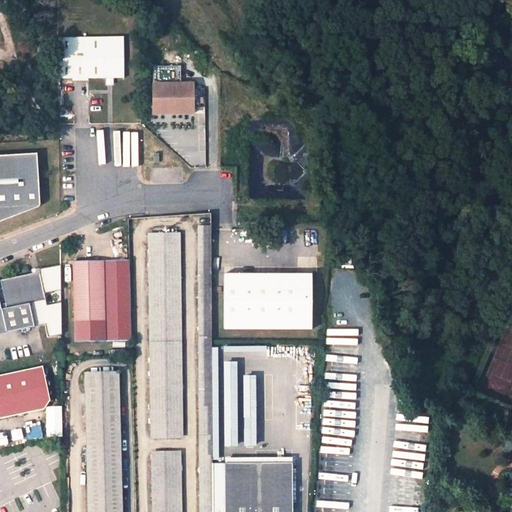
[(123,39),(57,40),(58,81),(106,80),(106,86),(113,86),(113,80),(124,80),(123,39)]
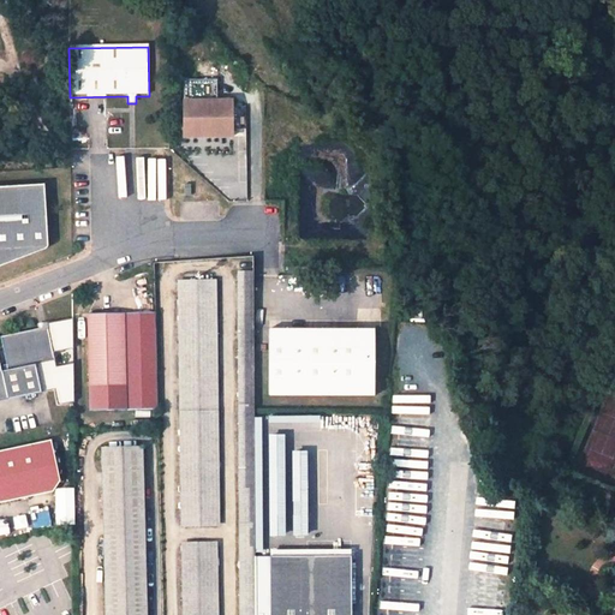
[(185,83),(185,139),(233,139),(233,103),(218,103),(218,83),(185,83)]
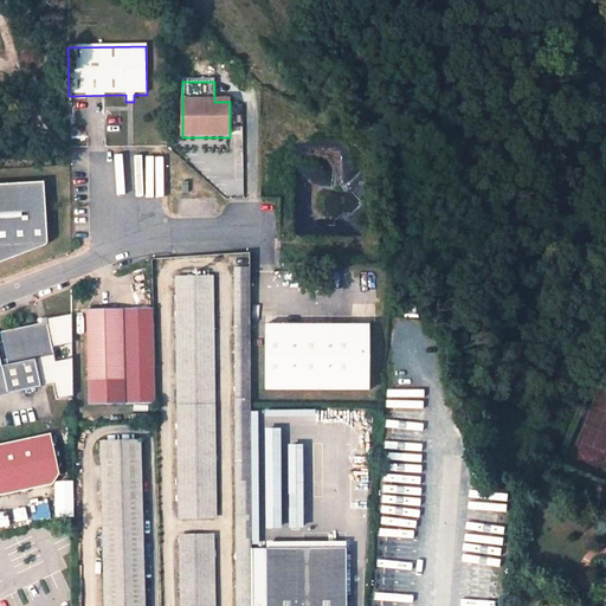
[(0,266),(43,251),(43,250),(44,250),(45,250),(45,249),(45,247),(46,247),(46,246),(46,245),(44,187),(0,188),(0,266)]
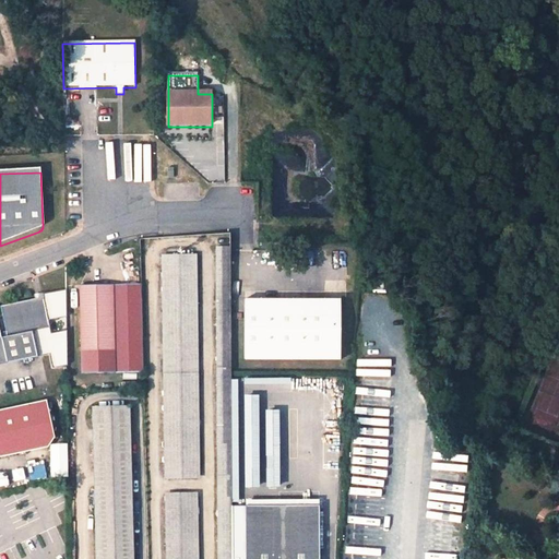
[(229,248),(219,248),(221,368),(230,368),(229,248)]
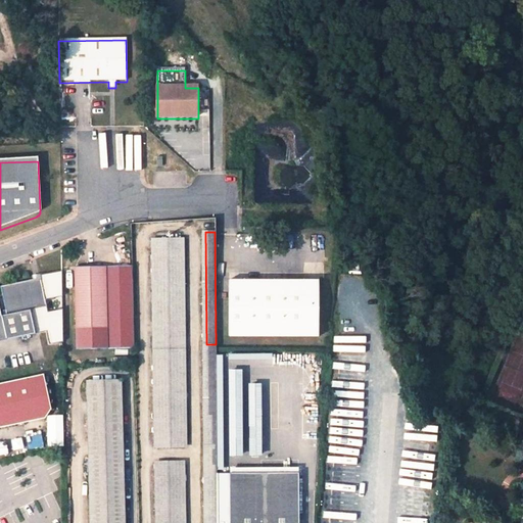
[(183,238),(153,239),(155,349),(184,349),(183,238)]
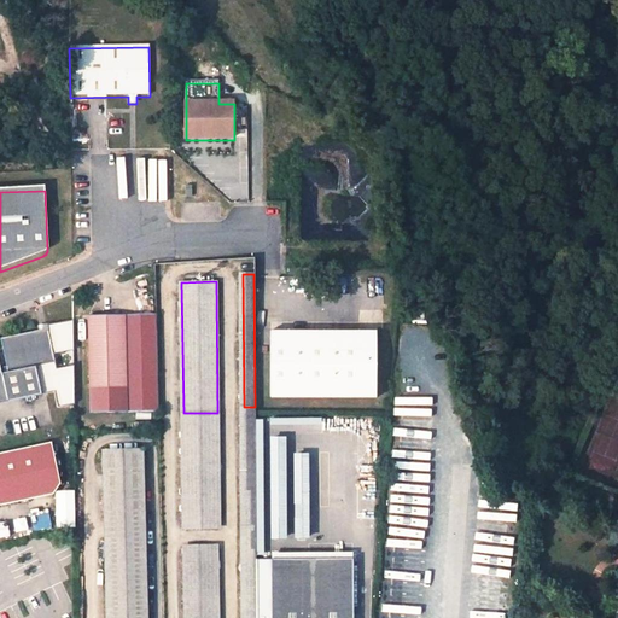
[(158,413),(156,315),(124,316),(126,365),(127,390),(89,390),(91,414),(158,413)]
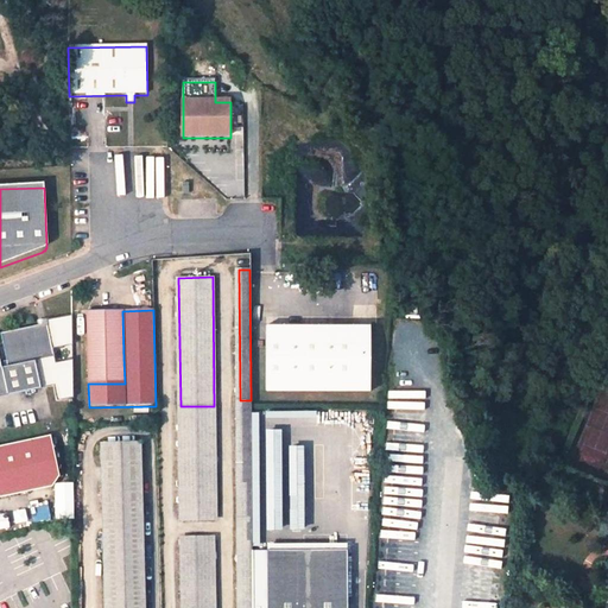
[(122,311),(87,312),(88,384),(125,384),(124,359),(122,311)]
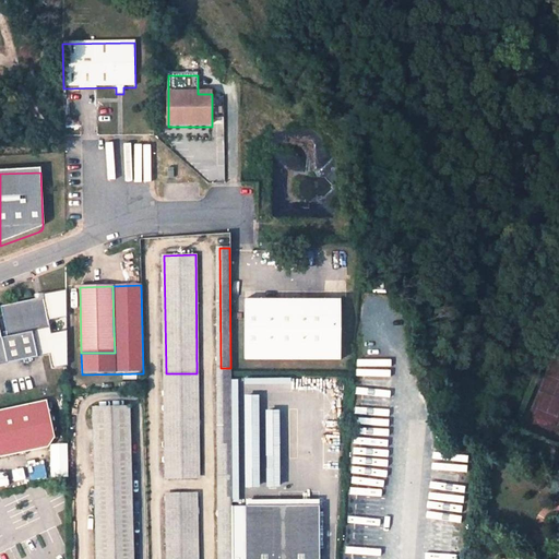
[(45,292),(47,319),(67,317),(64,290),(45,292)]
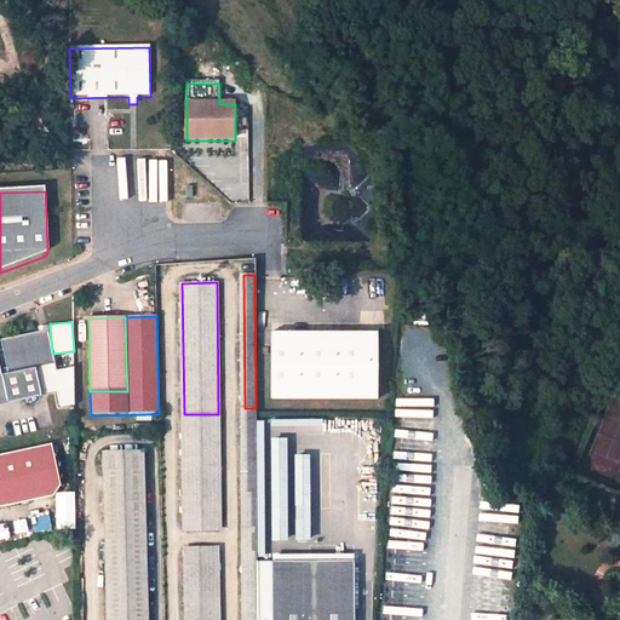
[(271,328),(270,401),(377,402),(378,329),(271,328)]
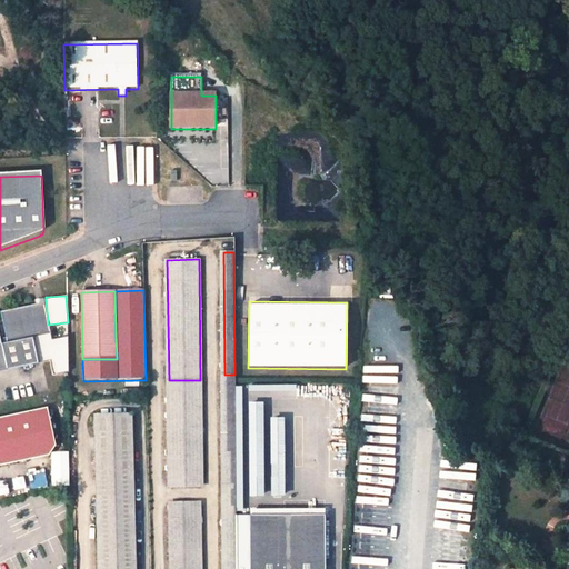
[(0,340),(0,371),(38,363),(32,338),(50,335),(43,302),(0,311),(0,313),(7,342),(1,343),(0,340)]
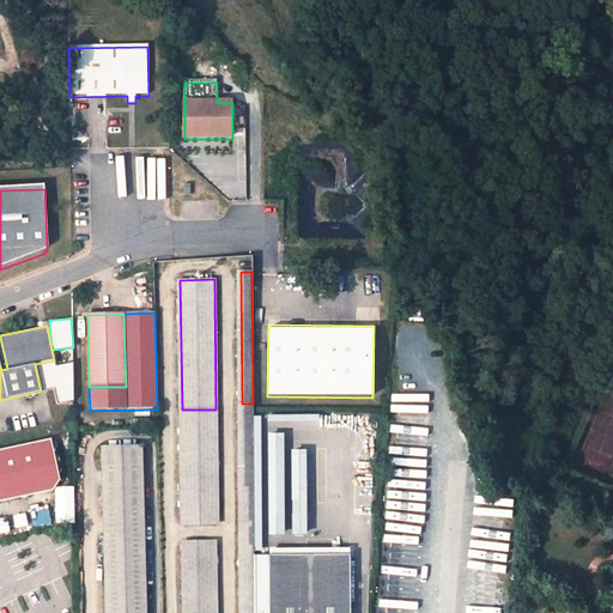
[(253,404),(242,404),(243,522),(254,522),(253,404)]
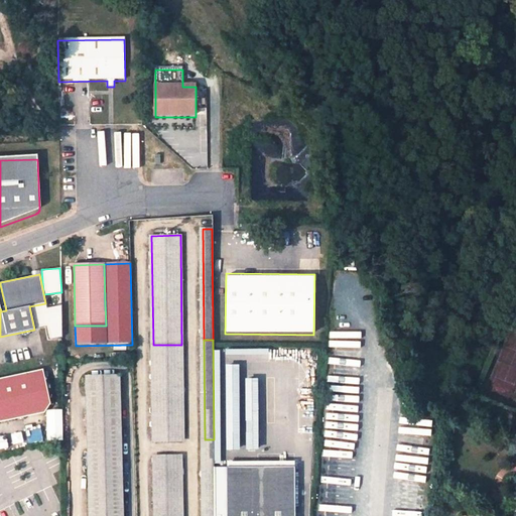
[(153,345),(154,441),(182,441),(181,345),(153,345)]
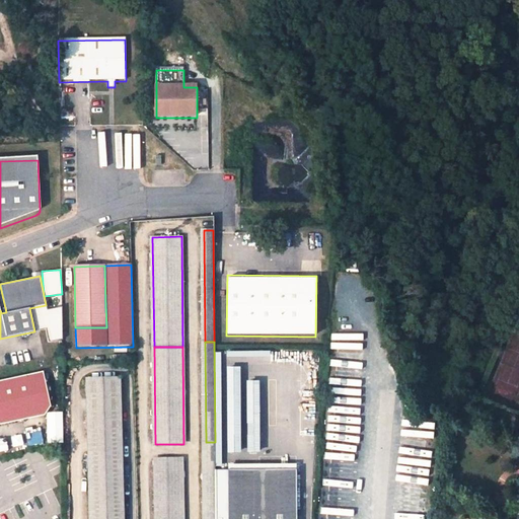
[(241,451),(240,365),(226,365),(227,451),(241,451)]
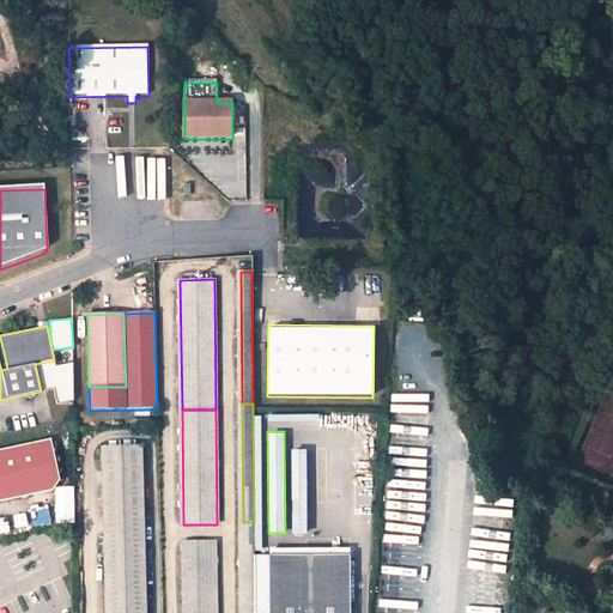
[(0,449),(0,501),(53,490),(60,480),(50,438),(0,449)]
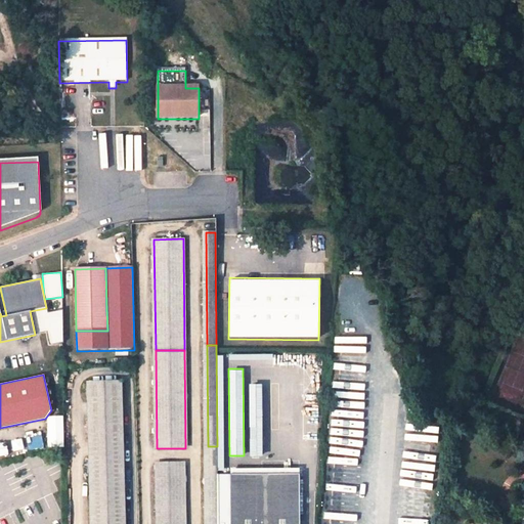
[(86,382),(88,477),(125,477),(122,381),(86,382)]
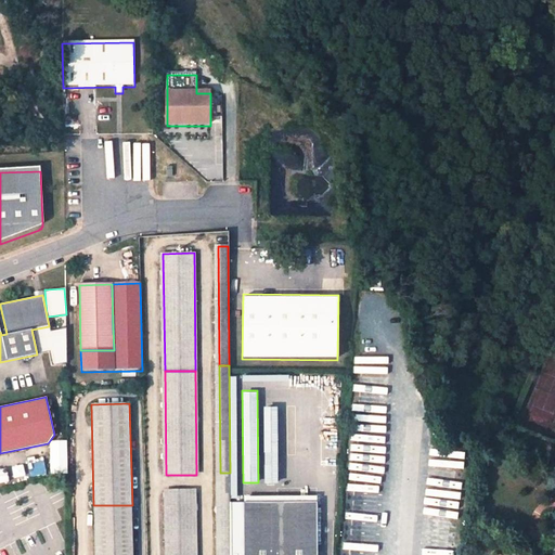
[(278,481),(278,404),(263,404),(263,481),(278,481)]
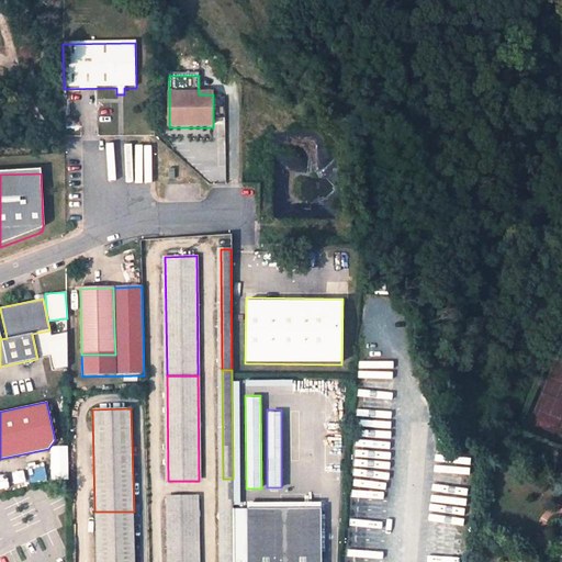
[(233,479),(223,479),(223,561),(233,561),(233,516),(233,479)]
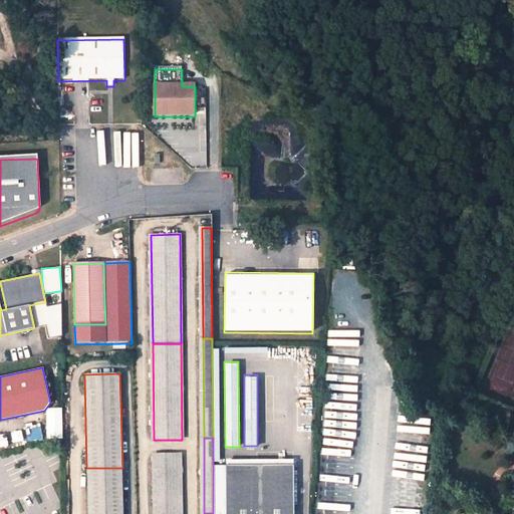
[(155,453),(155,513),(178,513),(177,453),(155,453)]
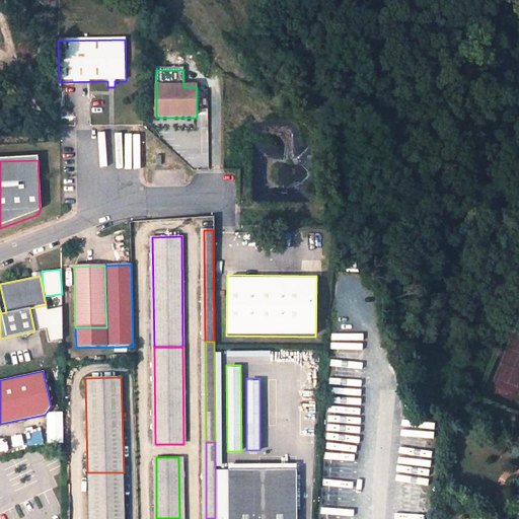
[(125,518),(124,472),(87,472),(88,518),(125,518)]
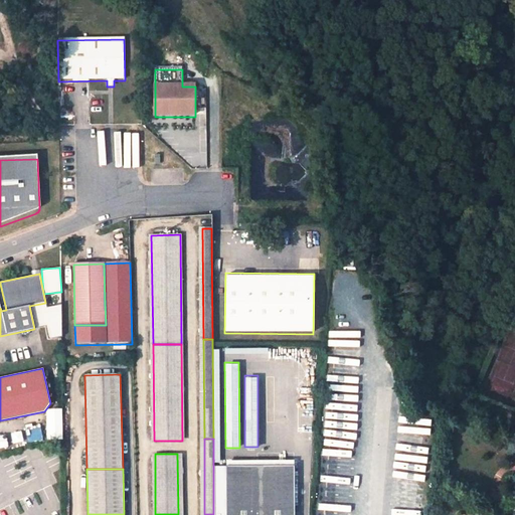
[(294,514),(294,472),(213,473),(213,514),(294,514)]
